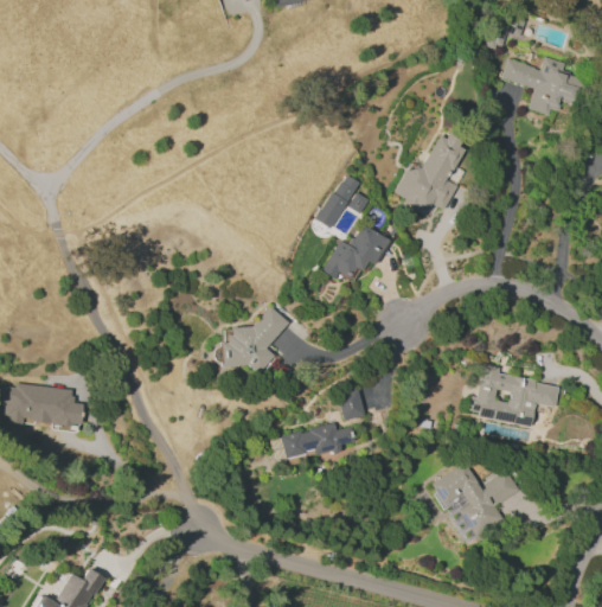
[(503,78),(536,88),(529,109),(550,115),(552,108),(561,110),(564,96),(575,100),(582,76),(564,71),(567,62),(546,56),(542,69),(508,58),(503,78)]
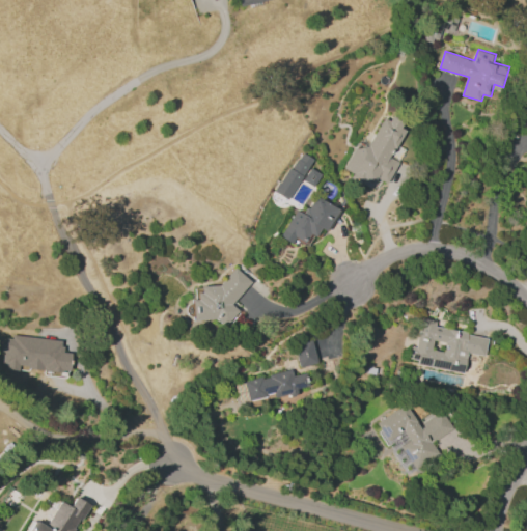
[(362,140),(345,171),(373,186),(379,177),(390,184),(401,162),(392,157),(410,122),(390,112),(372,145),(362,140)]
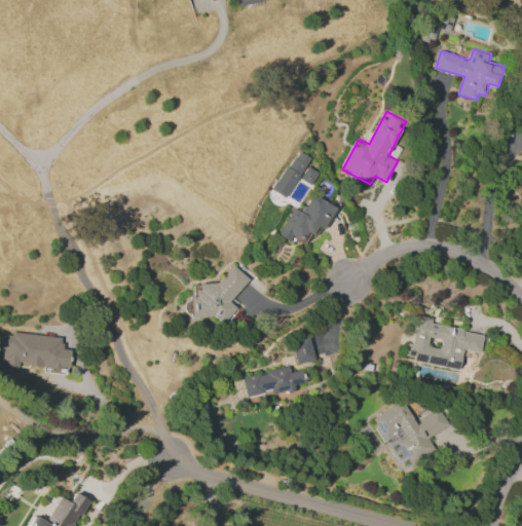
[(310,156),(297,150),(277,192),(291,198),(310,156)]
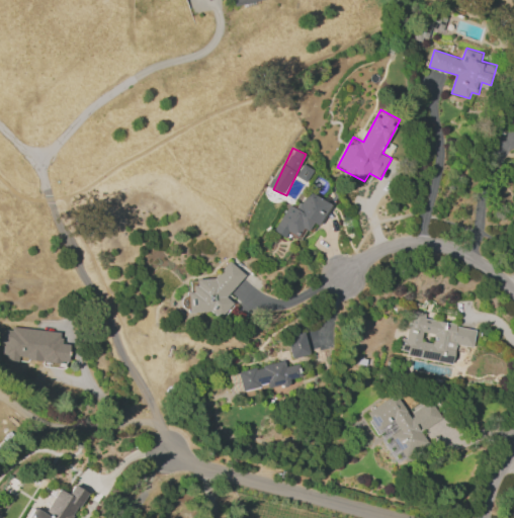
[(315,171),(305,166),(298,176),(309,182),(315,171)]
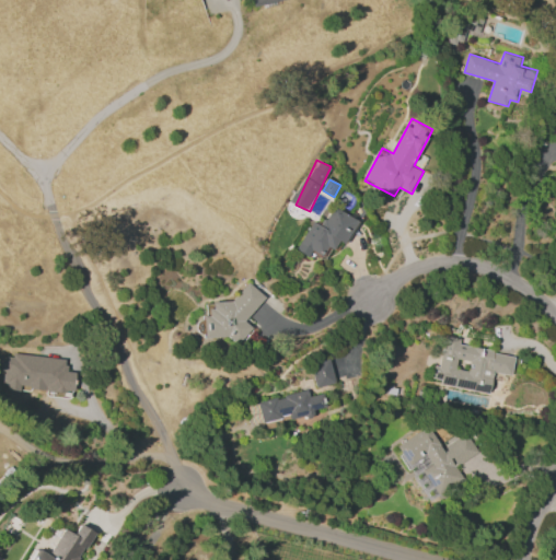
[(315,221),(298,249),(311,256),(313,252),(327,259),(339,240),(346,244),(360,221),(336,207),(324,226),(315,221)]
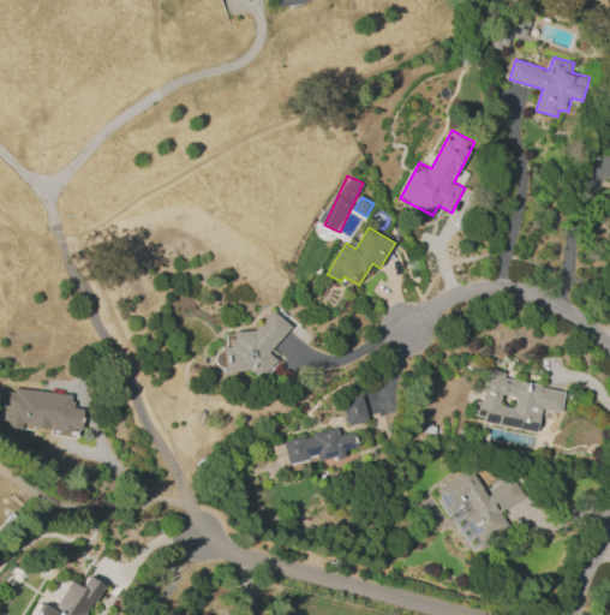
[(227,372),(281,370),(279,317),(270,318),(270,328),(234,330),(234,346),(225,347),(227,372)]
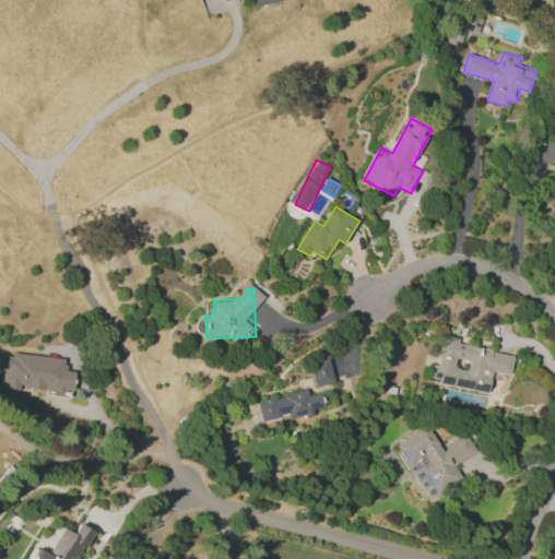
[(516,354),(461,345),(462,337),(447,335),(441,366),(436,365),(433,382),(491,391),(494,371),(512,375),(516,354)]
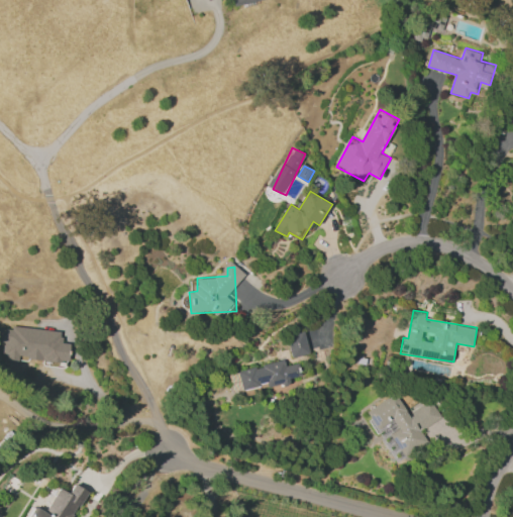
[(64,331),(14,326),(14,329),(7,328),(3,358),(20,360),(20,356),(70,363),(72,343),(63,342),(64,331)]
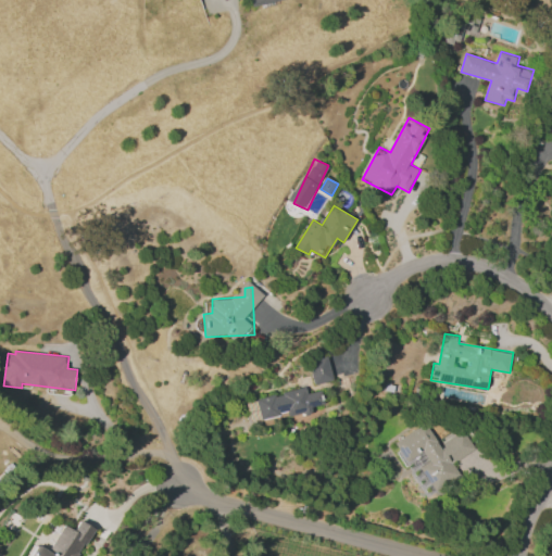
[(315,383),(335,381),(331,355),(311,358),(315,383)]
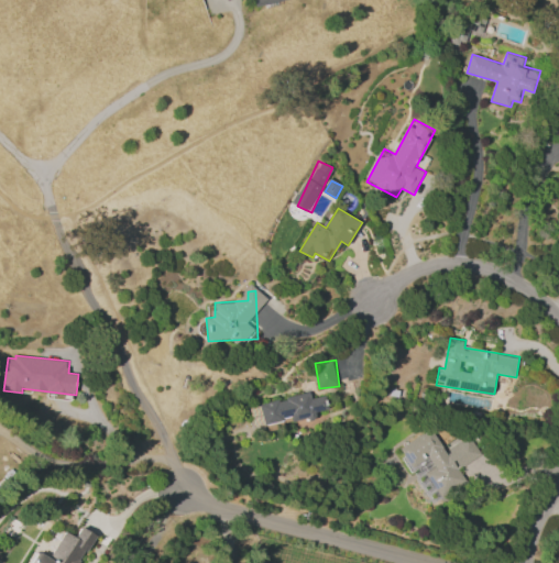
[(262,403),(265,423),(293,419),(293,421),(317,417),(316,411),(329,409),(327,395),(313,398),(313,394),(262,403)]
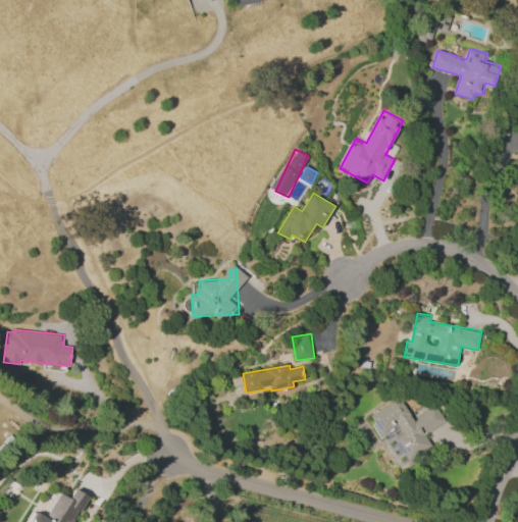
[(470,445),(432,405),(418,418),(398,397),(372,420),(386,435),(392,430),(417,457),(434,440),(454,460),(470,445)]
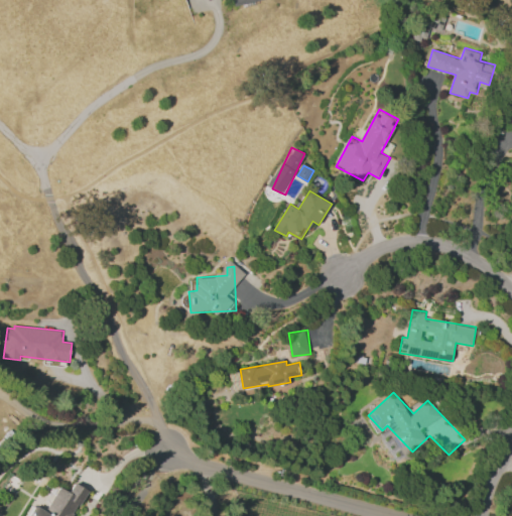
[(47,511),(37,506),(31,515),(74,515),(89,490),(76,483),(71,492),(61,487),(47,511)]
